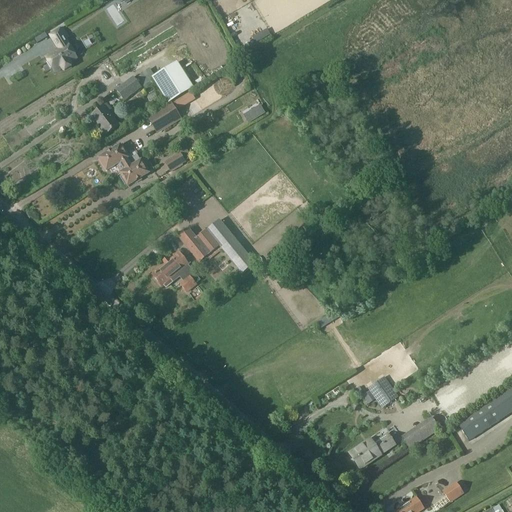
[(52,68),(55,71),(62,67),(64,70),(71,66),(69,62),(76,58),(74,54),(76,53),(72,47),(70,48),(67,43),(68,42),(66,38),(68,37),(62,28),(50,36),(57,46),(58,46),(62,52),(60,53),(60,52),(59,51),(58,51),(57,51),(54,53),(46,58),(48,62),(46,63),(50,69),(52,68)]
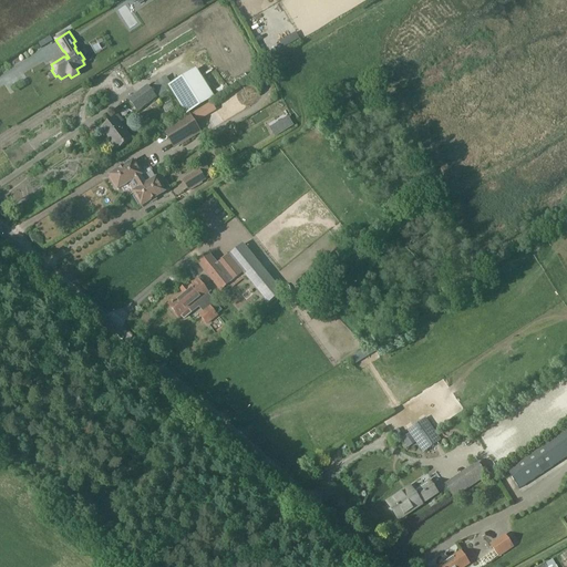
[(186,114),(212,99),(198,75),(182,85),(179,82),(169,88),(186,114)]
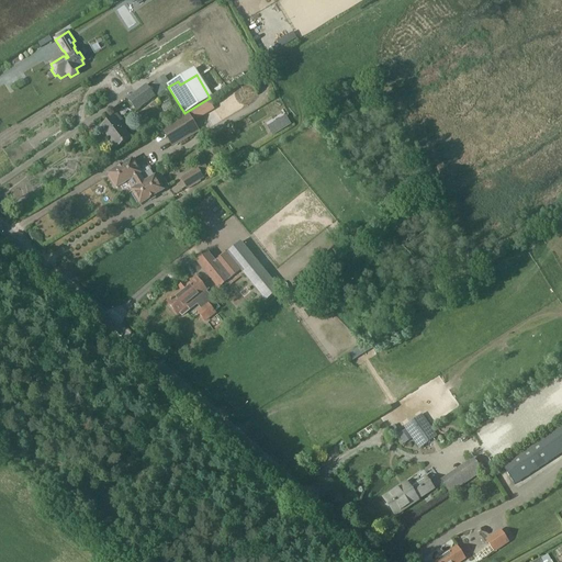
[(163,77),(148,88),(146,86),(127,99),(136,110),(157,94),(161,100),(169,93),(165,88),(169,86),(163,77)]
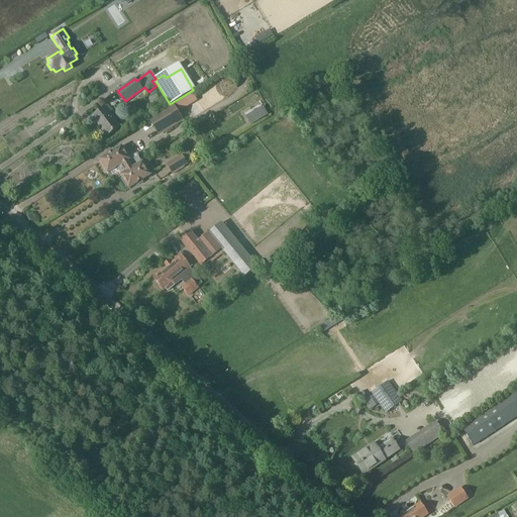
[(173,106),(177,113),(198,101),(193,93),(173,106)]
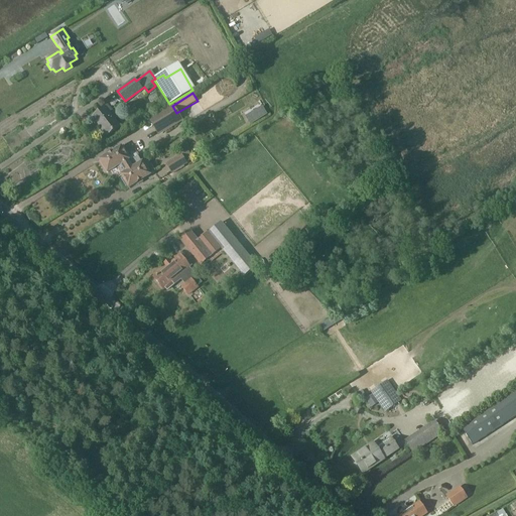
[(149,119),(157,131),(179,117),(172,105),(149,119)]
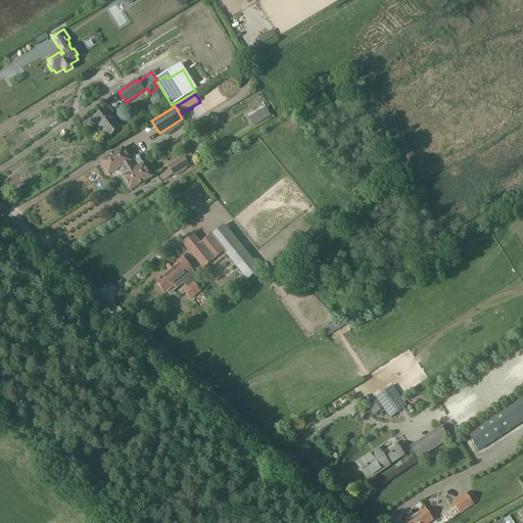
[(106,108),(93,119),(108,138),(122,128),(106,108)]
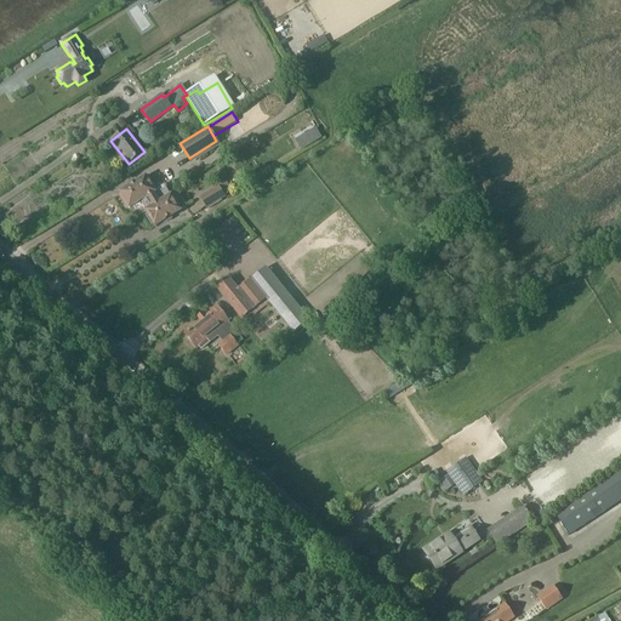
[(143,201),(155,194),(166,187),(165,183),(153,191),(146,177),(120,193),(130,208),(142,199),(143,201)]
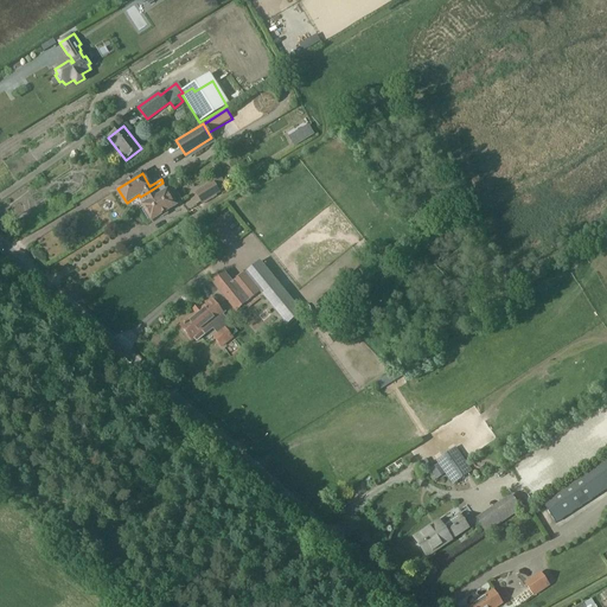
[(213,181),(212,183),(196,193),(203,204),(221,193),(219,192),(228,186),(222,178),(215,183),(213,181)]
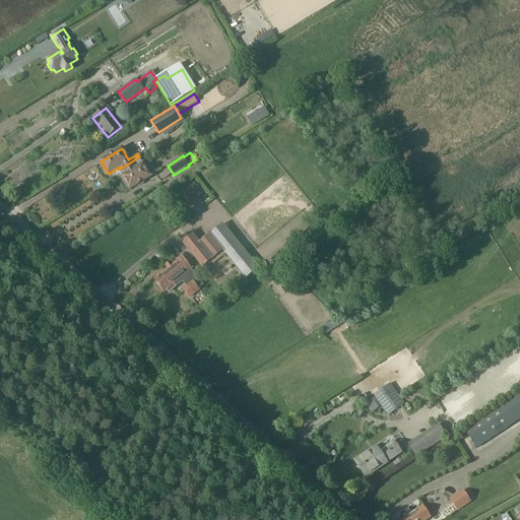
[(139,156),(130,163),(120,169),(124,176),(122,177),(124,179),(122,180),(127,188),(128,187),(130,189),(155,173),(148,160),(143,164),(139,156)]
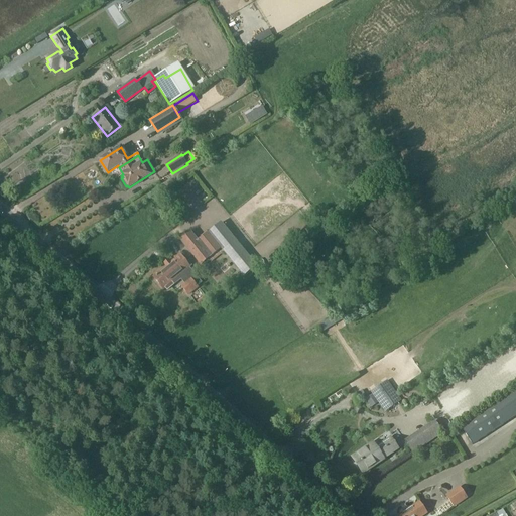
[(190,231),(179,240),(201,266),(209,260),(212,257),(222,250),(224,252),(225,253),(238,242),(235,239),(222,222),(208,233),(199,241),(198,239),(190,231)]
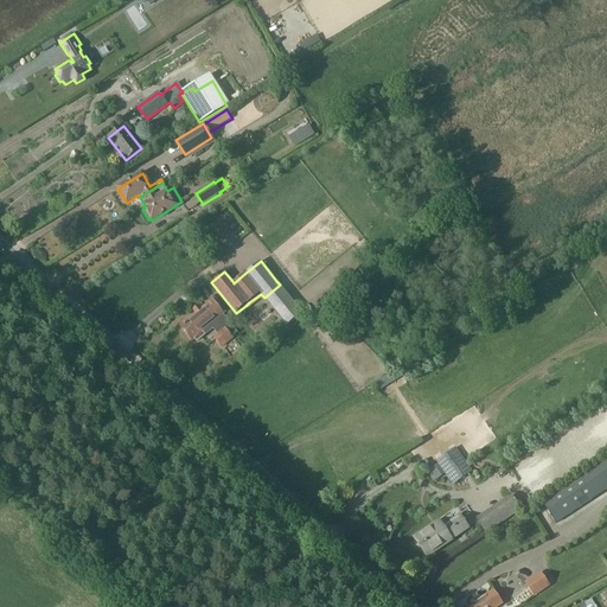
[(212,301),(181,327),(193,340),(195,339),(197,343),(204,338),(200,333),(205,330),(209,333),(213,330),(218,334),(213,338),(221,346),(237,334),(238,333),(223,315),(212,301)]
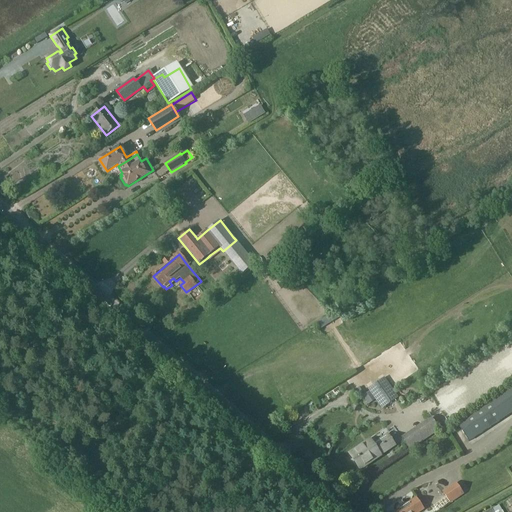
[(247,254),(234,265),(242,276),(256,265),(247,254)]
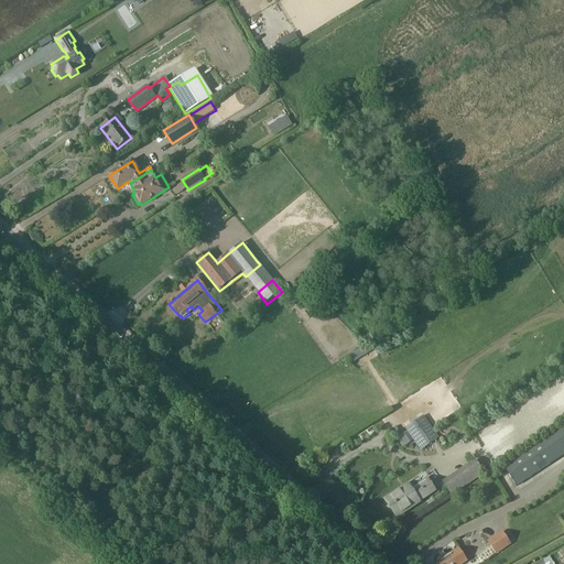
[(438,438),(423,416),(405,429),(408,432),(400,436),(407,446),(414,441),(421,451),(438,438)]
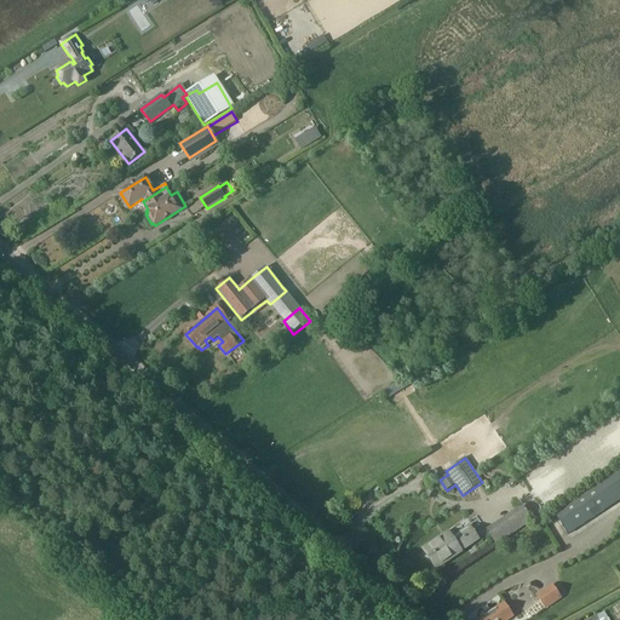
[(619,468),(554,512),(568,535),(619,500),(619,468)]
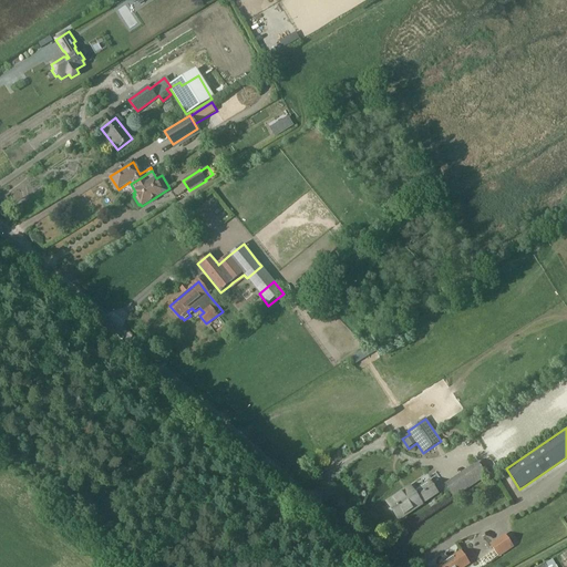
[(437,494),(430,482),(413,492),(411,488),(388,504),(399,519),(420,505),(437,494)]
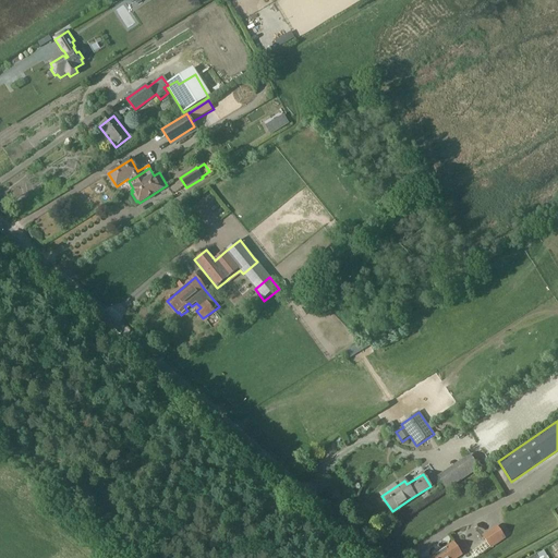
[(497,528),(483,536),(490,548),(505,538),(497,528)]
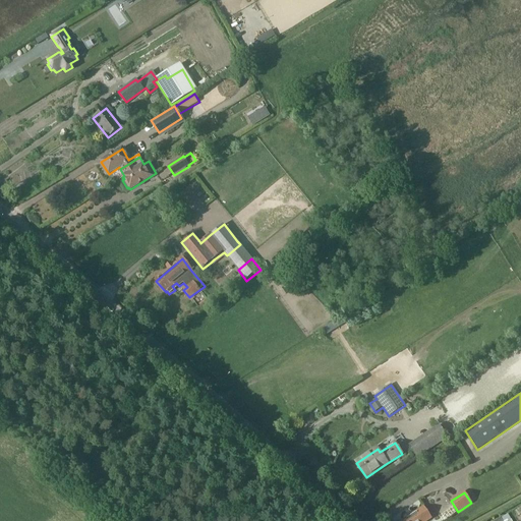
[(424,510),(422,507),(401,520),(428,520),(431,519),(426,513),(430,511),(428,507),(424,510)]
